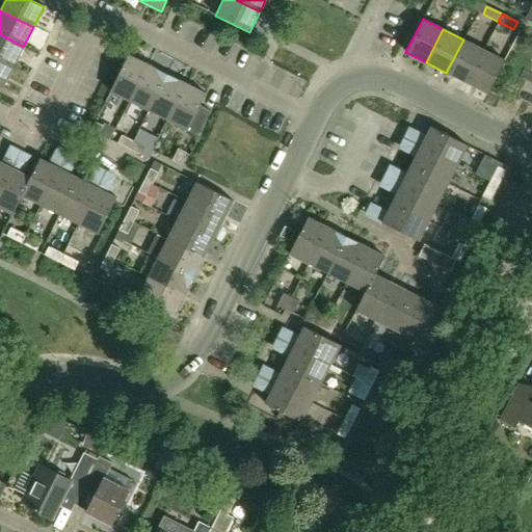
[(0,60),(14,68),(23,47),(0,34),(0,60)]
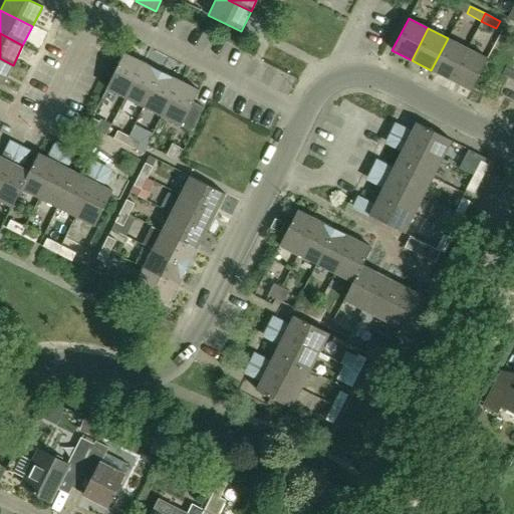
[(450,80),(467,48),(448,38),(431,70),(450,80)]
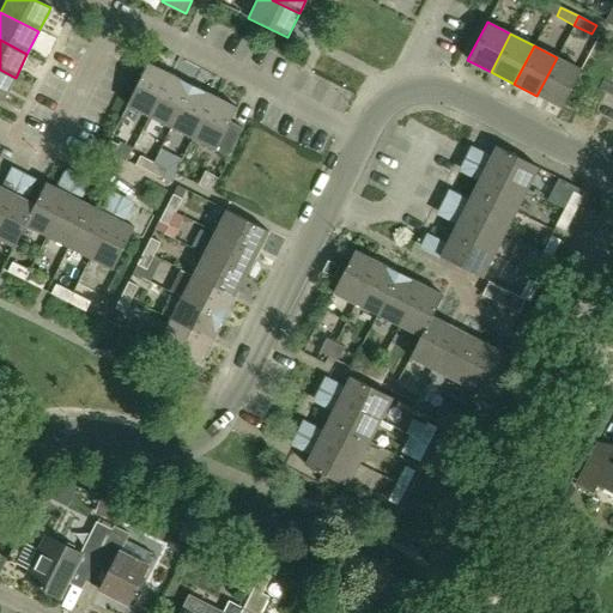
[(560,108),(580,70),(557,58),(536,96),(560,108)]
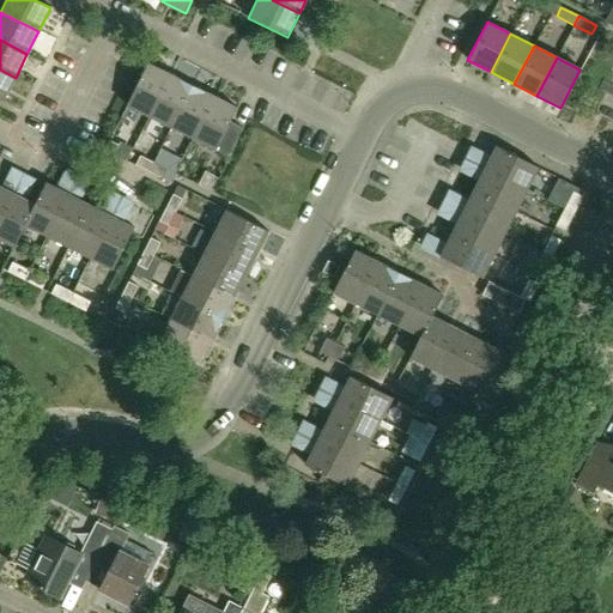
[(149,117),(170,76),(147,64),(127,107),(149,117)]
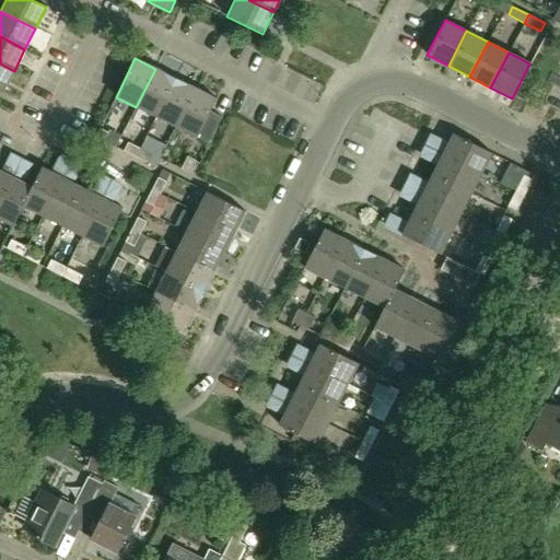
[(0,91),(3,92),(14,71),(0,63),(0,91)]
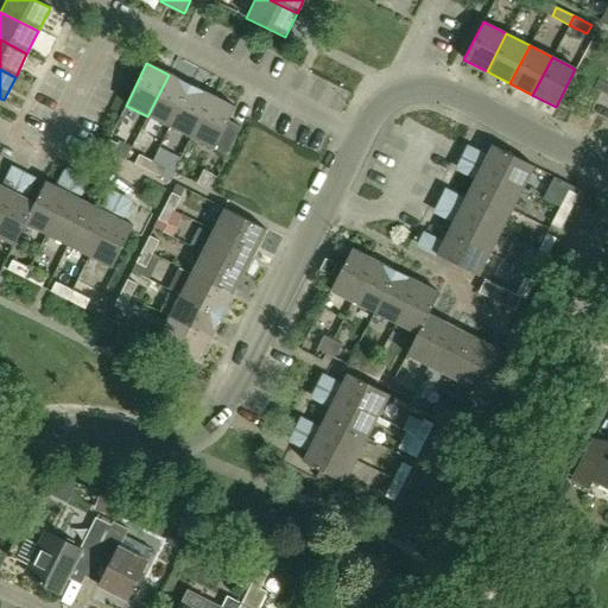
[(170,127),(190,86),(169,75),(147,116),(170,127)]
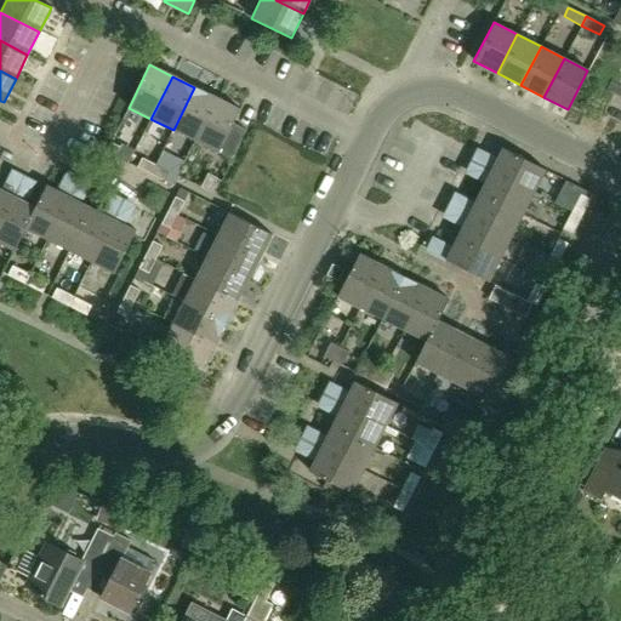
[(195,141),(217,98),(194,87),(174,130),(195,141)]
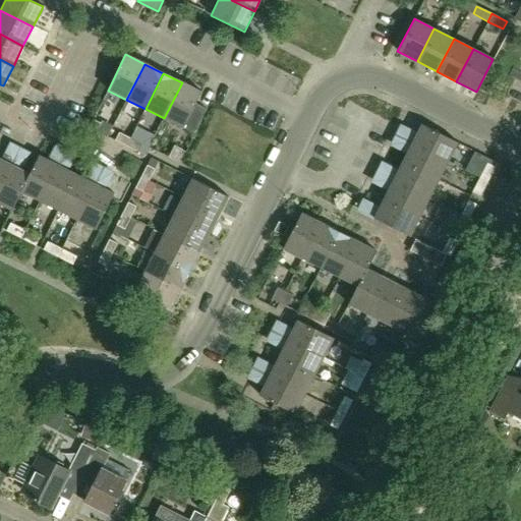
[(207,109),(195,104),(201,92),(182,82),(164,118),(194,133),(207,109)]
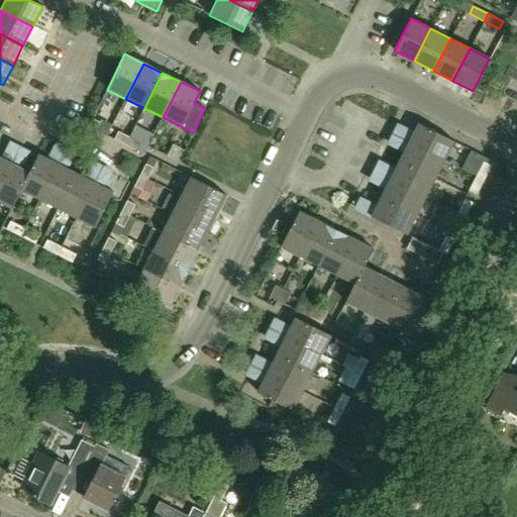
[(100,122),(92,118),(86,130),(88,131),(94,134),(100,122)]
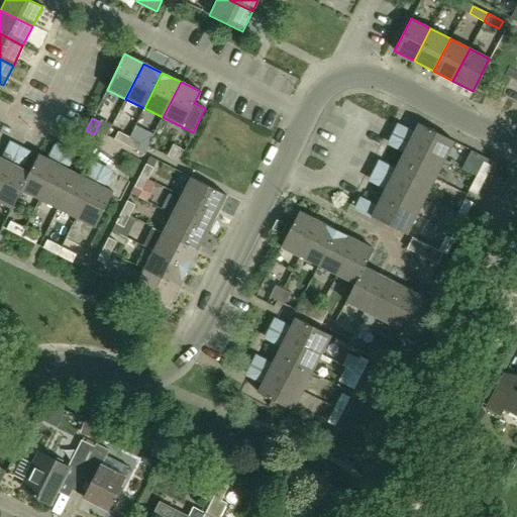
[(453,141),(418,123),(412,133),(398,126),(394,134),(444,160),(453,141)]
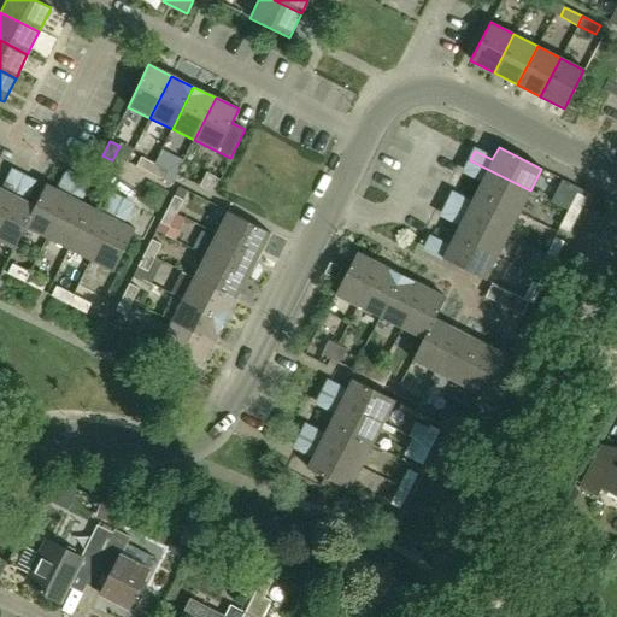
[(150,174),(154,164),(141,158),(136,168),(150,174)]
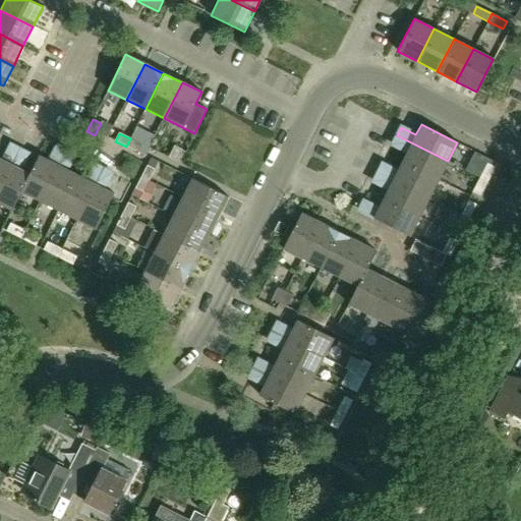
[(448,161),(397,135),(393,143),(407,152),(402,162),(438,180),(448,161)]
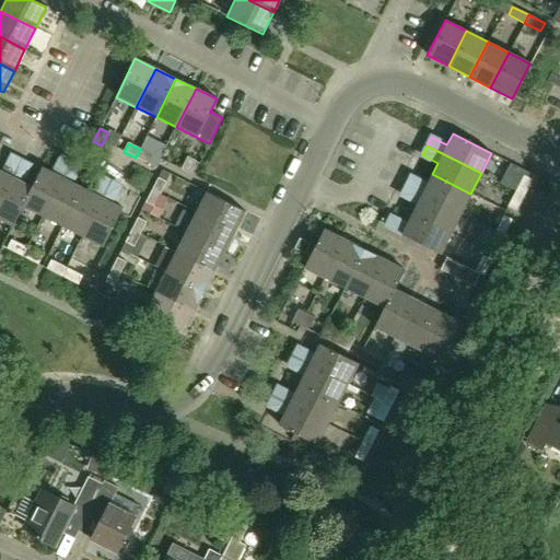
[(152,155),(140,149),(136,158),(148,164),(152,155)]
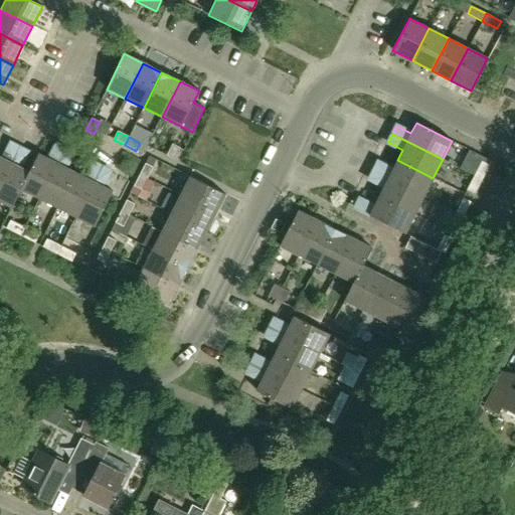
[(0,185),(19,148),(11,144),(3,159),(0,157),(0,185)]
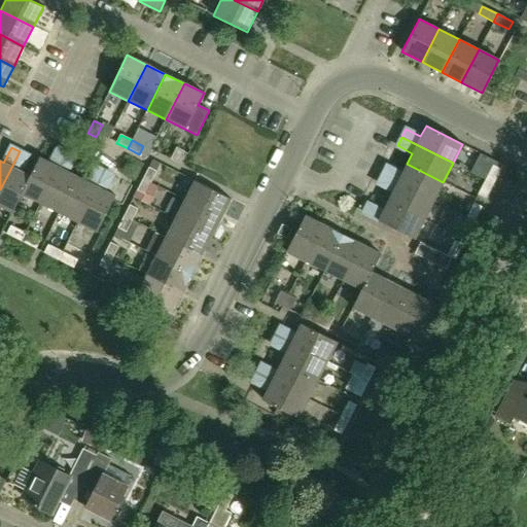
[(184,151),(176,147),(170,160),(178,164),(184,151)]
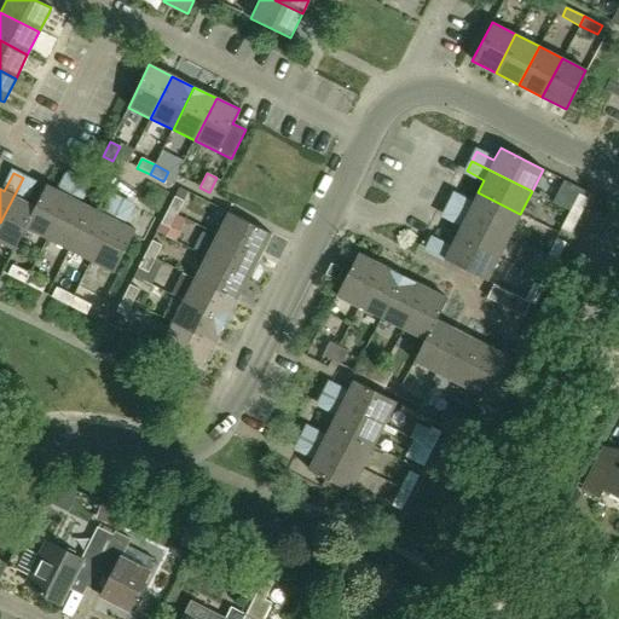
[(47,238),(77,179),(68,174),(59,191),(46,185),(44,189),(35,207),(36,207),(25,227),(27,227),(47,238)]
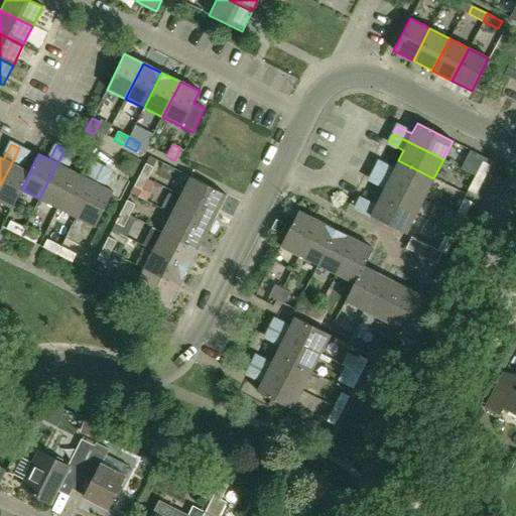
[(0,202),(12,209),(22,189),(21,189),(30,172),(29,172),(20,167),(27,153),(19,148),(0,185),(0,202)]
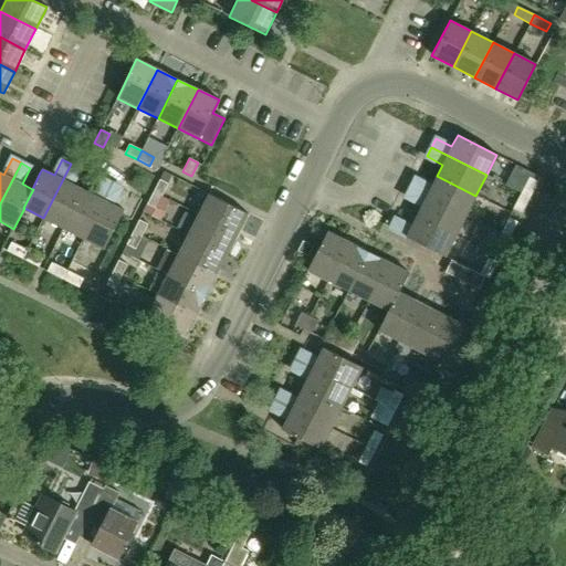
[(63,229),(83,190),(72,184),(80,168),(71,164),(43,218),(63,229)]
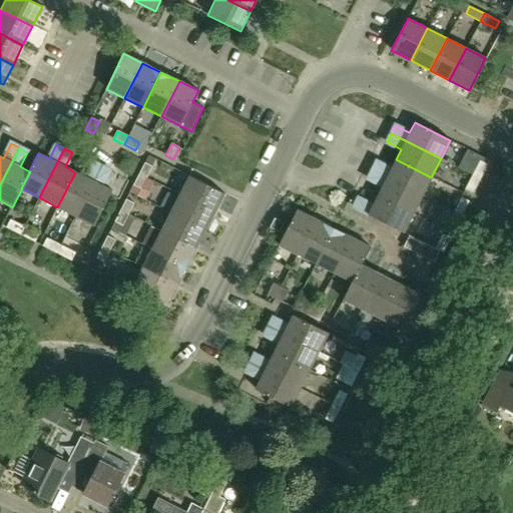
[(431,177),(396,159),(391,169),(376,162),(372,170),(422,195),(431,177)]
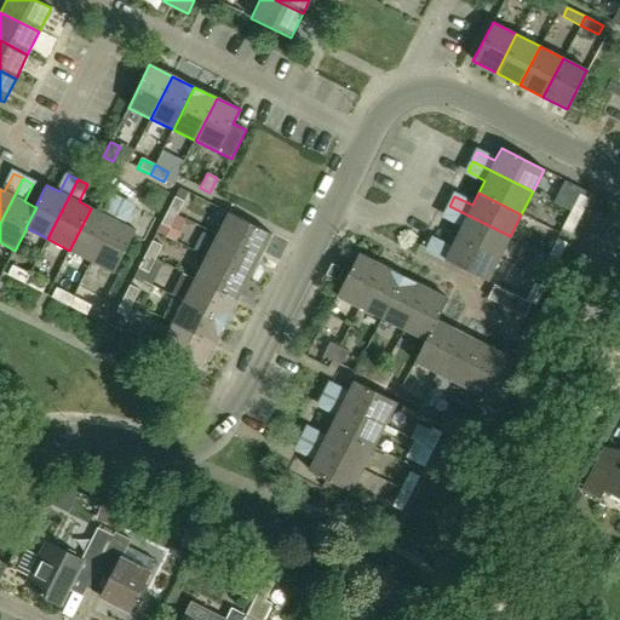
[(570,211),(580,216),(589,199),(579,194),(570,211)]
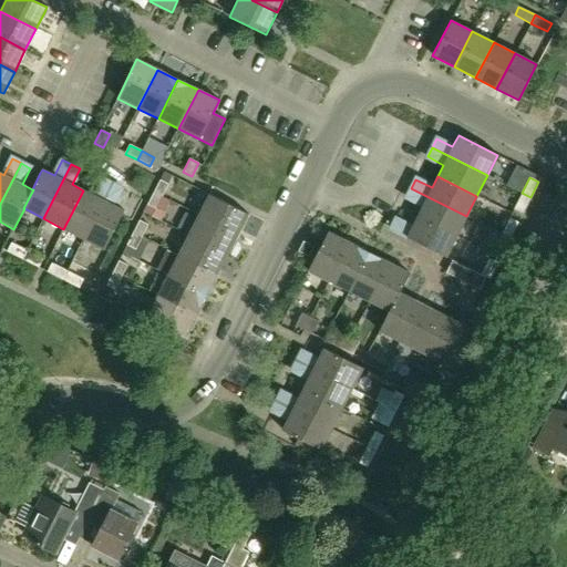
[(84,239),(112,184),(103,179),(94,196),(83,191),(63,229),(84,239)]
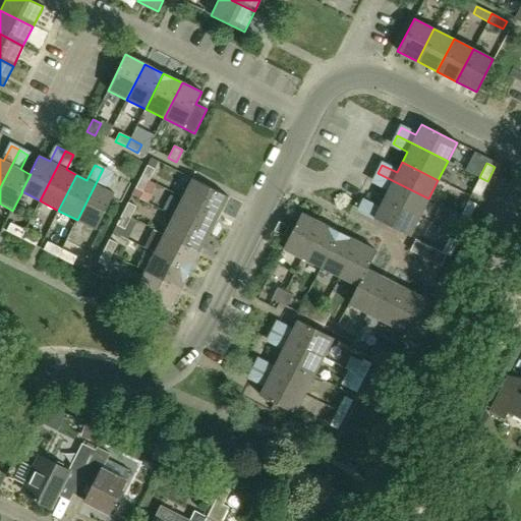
[(147,166),(140,177),(149,181),(155,170),(147,166)]
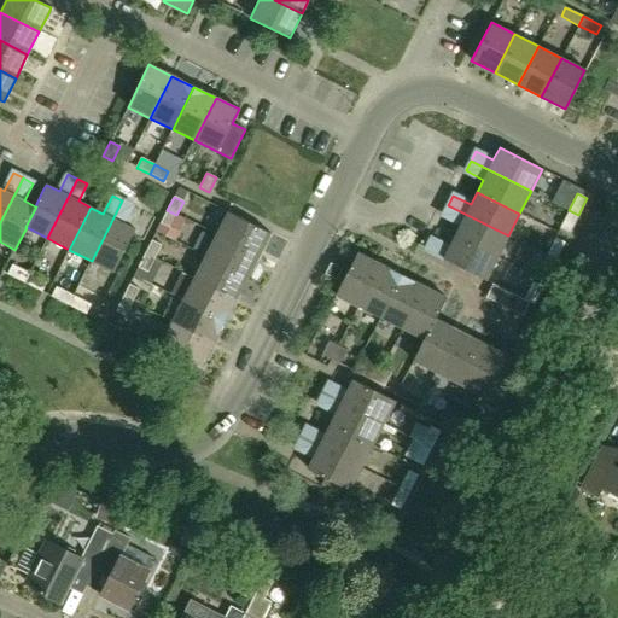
[(114,272),(135,229),(122,223),(132,207),(122,200),(92,261),(114,272)]
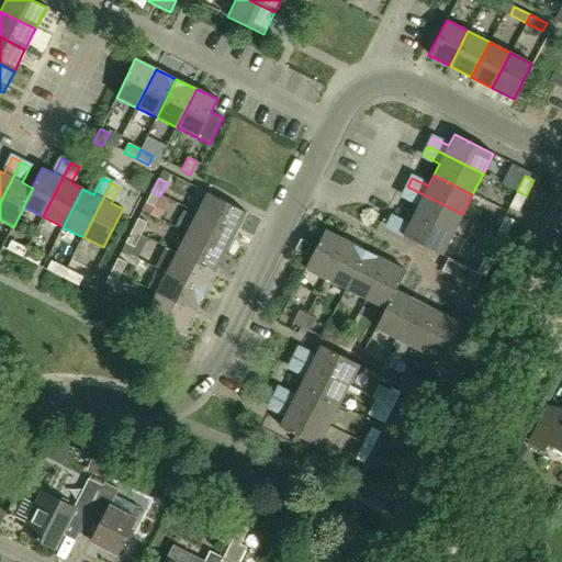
[(462,214),(407,187),(403,195),(419,203),(414,214),(452,234),(462,214)]
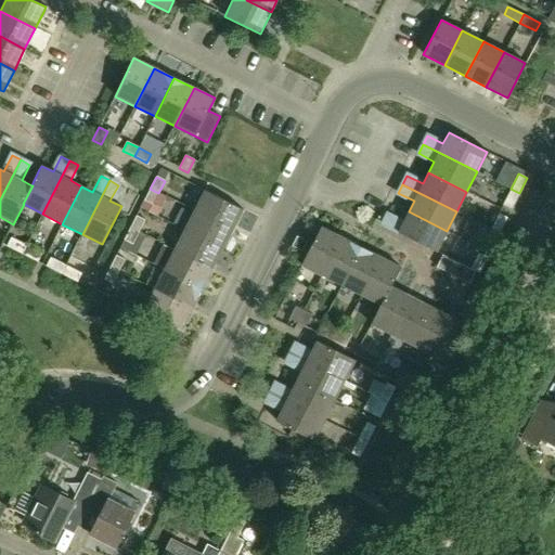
[(158,193),(150,189),(144,201),(153,205),(158,193)]
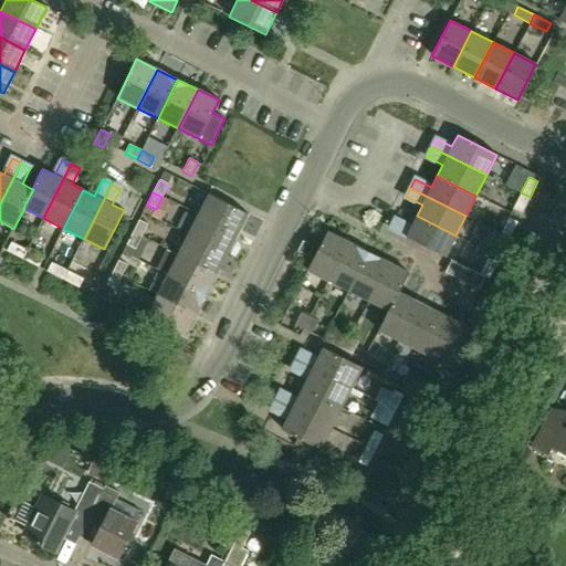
[(521,213),(530,197),(521,192),(513,209),(521,213)]
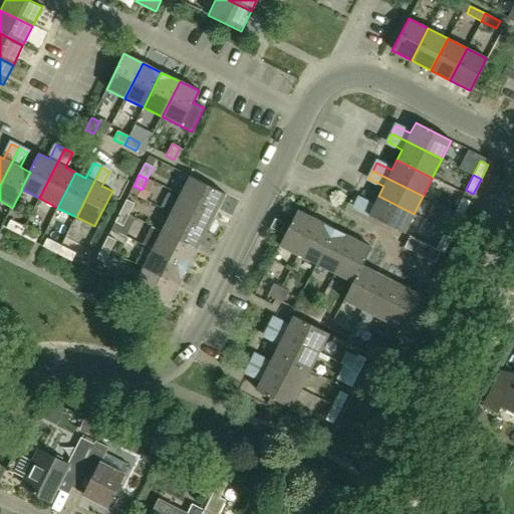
[(225,194),(189,176),(180,195),(215,213),(225,194)]
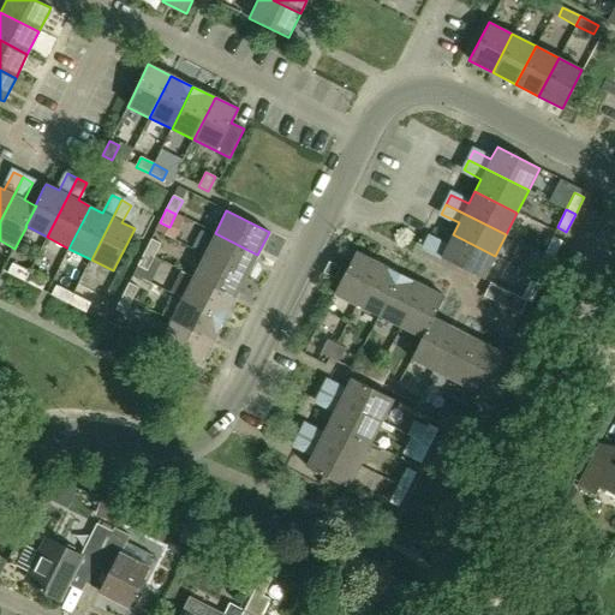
[(257,255),(215,233),(204,255),(246,276),(257,255)]
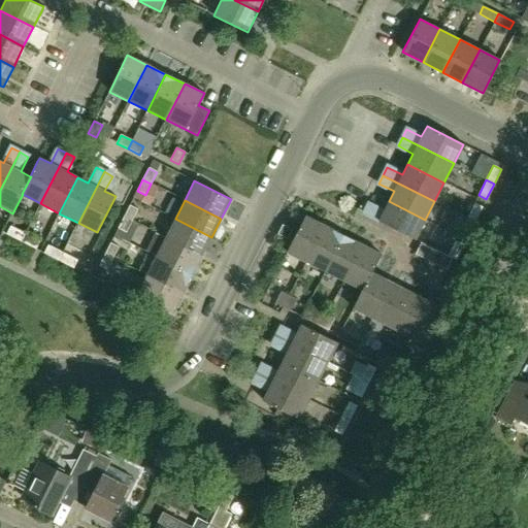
[(415,239),(425,220),(389,201),(383,211),(368,204),(364,213),(415,239)]
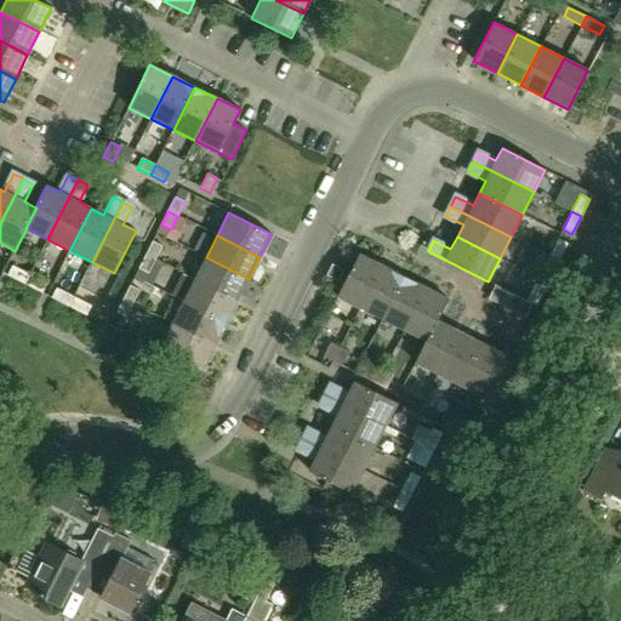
[(558,239),(548,256),(558,261),(567,244),(558,239)]
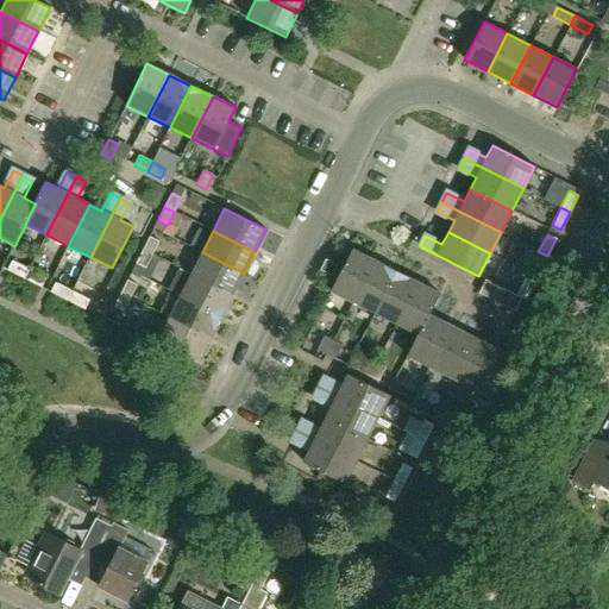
[(143,250),(152,255),(158,242),(150,237),(143,250)]
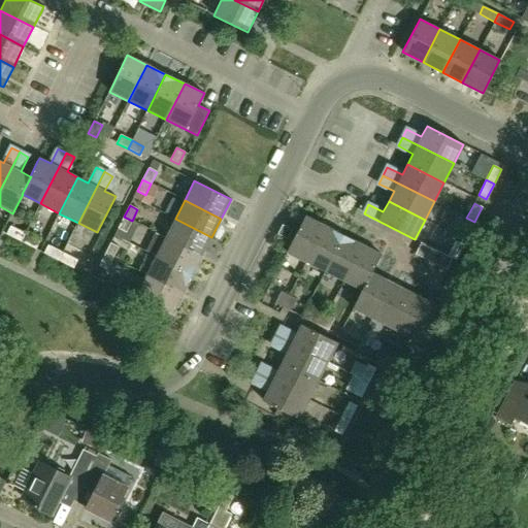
[(306,261),(325,225),(305,216),(287,252),(306,261)]
